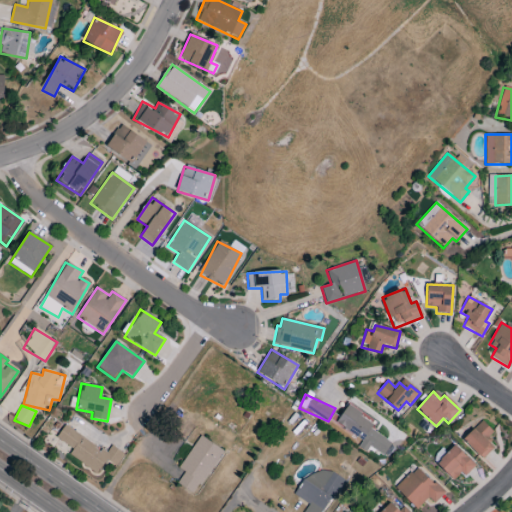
[(383,456),(391,442),(369,429),(374,422),(347,405),(335,425),(366,443),(365,445),(383,456)]
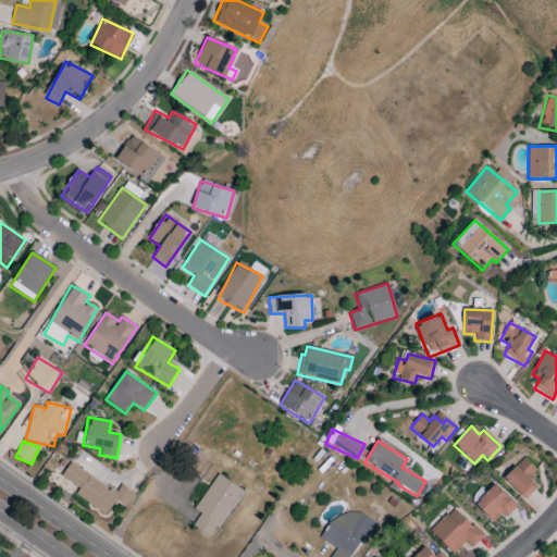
[(536,471),(524,458),(503,479),(523,500),(536,489),(528,479),(536,471)]
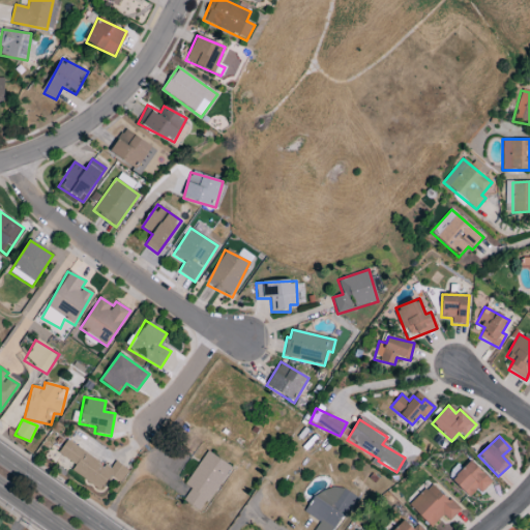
[(100,490),(109,476),(120,482),(127,470),(115,462),(110,469),(66,441),(58,454),(76,465),(71,472),(100,490)]
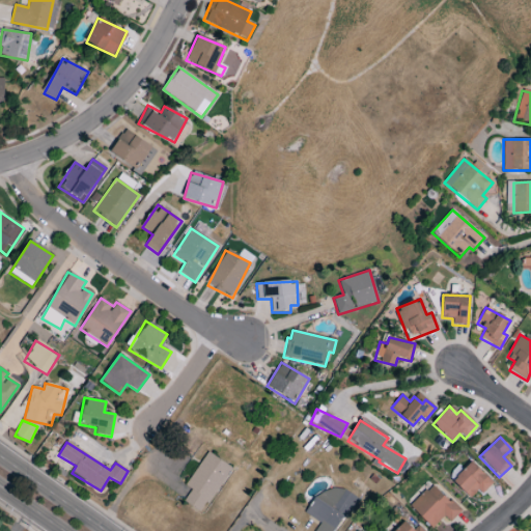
[(187,486),(191,490),(183,503),(203,514),(230,466),(205,452),(187,486)]
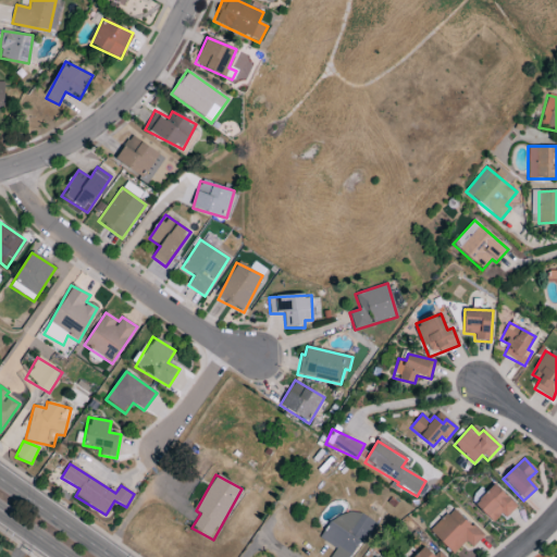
[(506,519),(517,506),(494,484),(474,506),(493,523),(500,515),(506,519)]
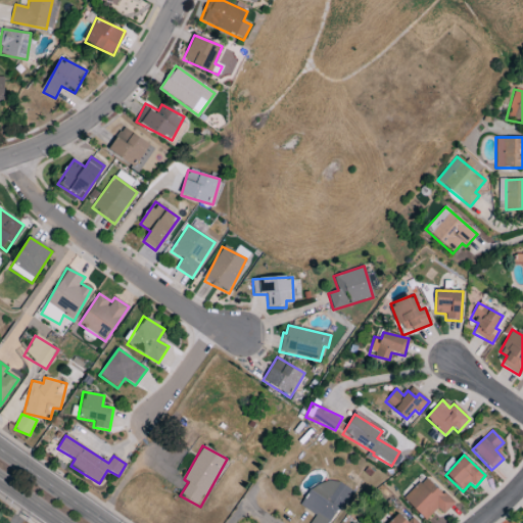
[(311,522),(332,522),(350,489),(321,474),(303,508),(316,515),(311,522)]
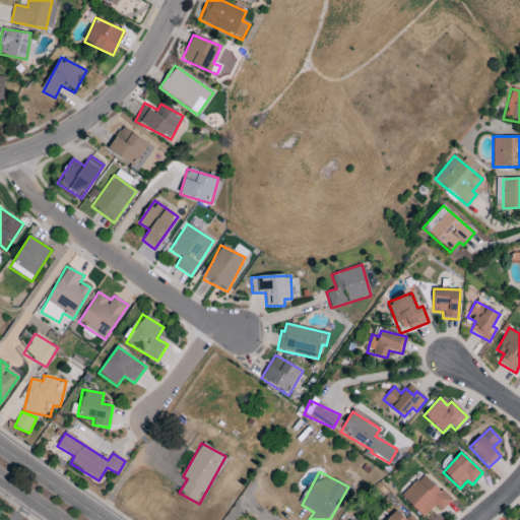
[(423,474),(401,497),(424,517),(435,506),(441,511),(451,501),(423,474)]
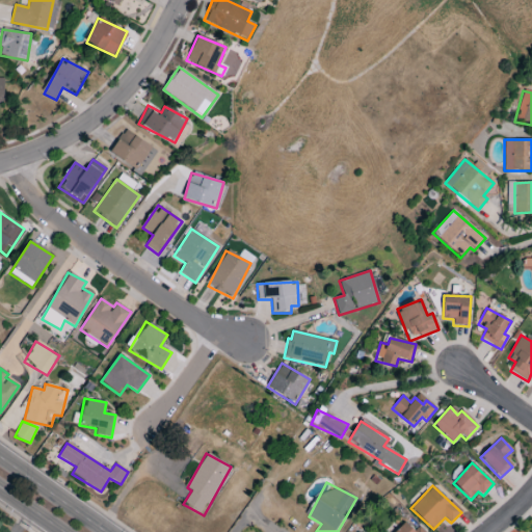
[(424,531),(418,526),(414,530),(405,523),(395,531),(424,531)]
